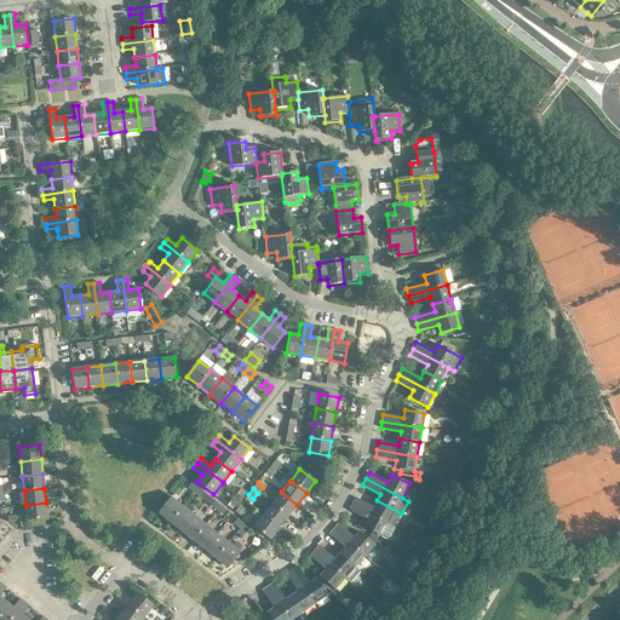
[(281,492),(273,504),(288,516),(297,505),(281,492)]
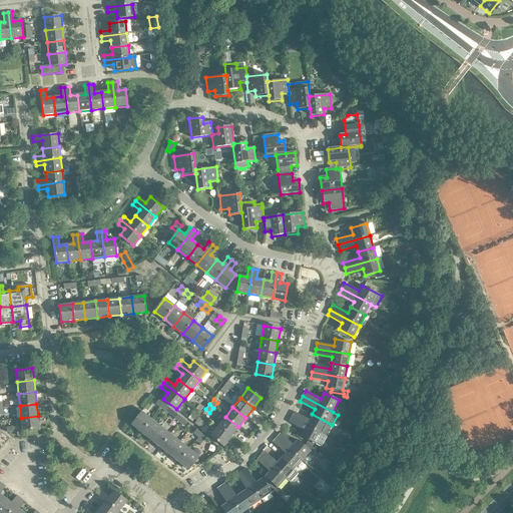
[(130,425),(140,433),(151,419),(141,411),(130,425)]
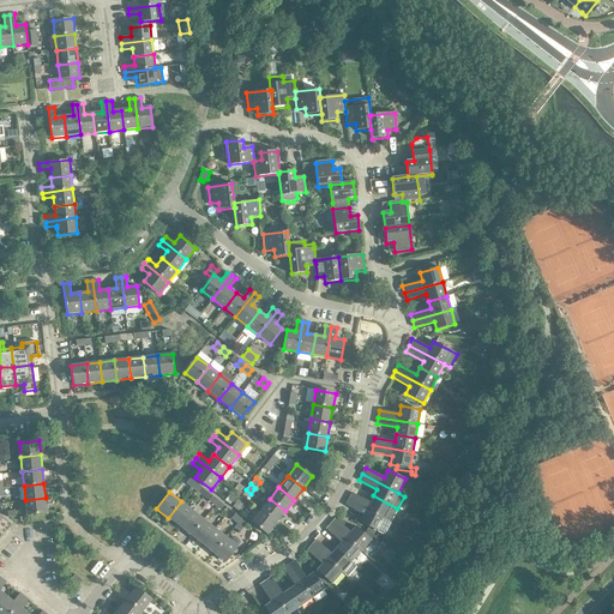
[(373,495),(369,503),(351,493),(348,499),(384,518),(390,522),(397,509),(373,495)]
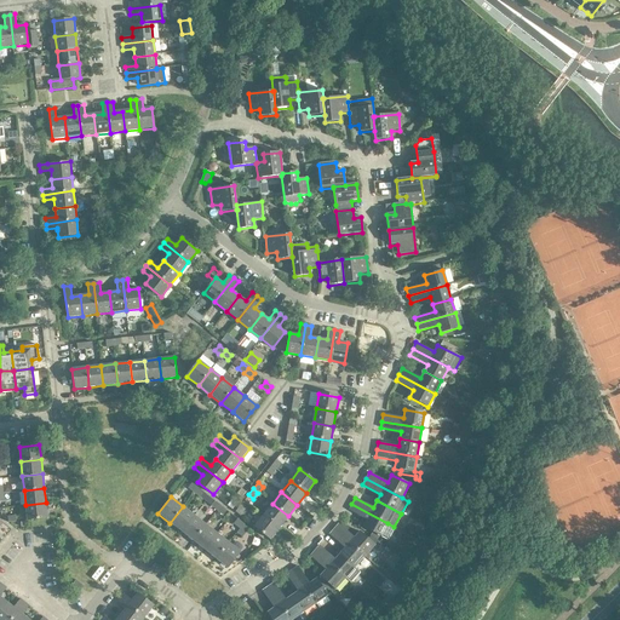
[(47,518),(46,503),(26,505),(28,521),(47,518)]
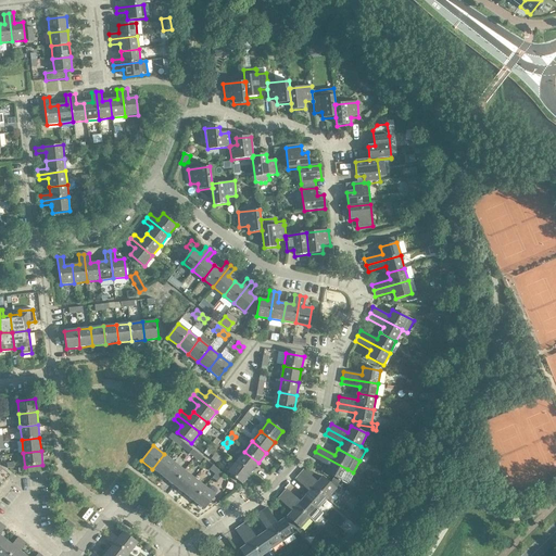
[(258,463),(244,452),(236,463),(250,474),(258,463)]
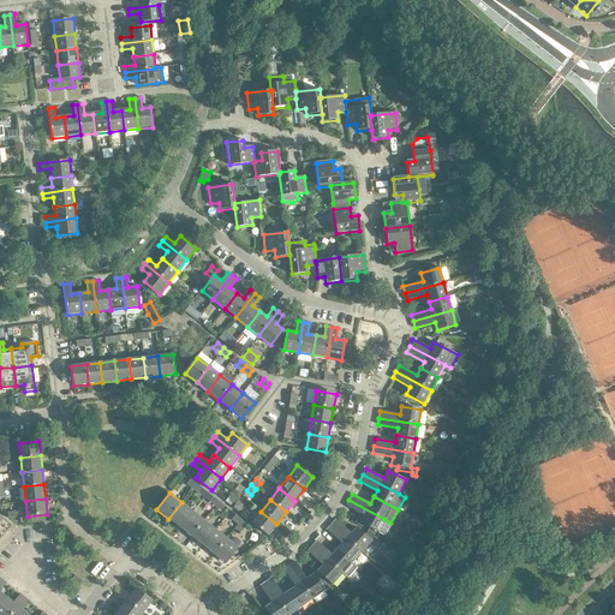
[(384,519),(348,500),(346,506),(364,515),(360,523),(370,527),(368,531),(374,536),(376,531),(384,536),(390,523),(384,519)]
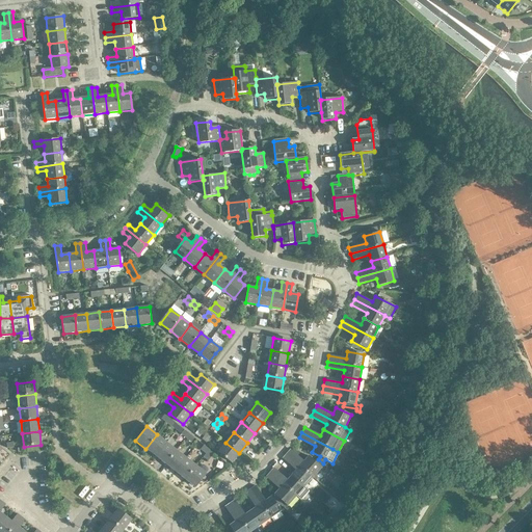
[(206,443),(210,436),(206,433),(202,440),(206,443)]
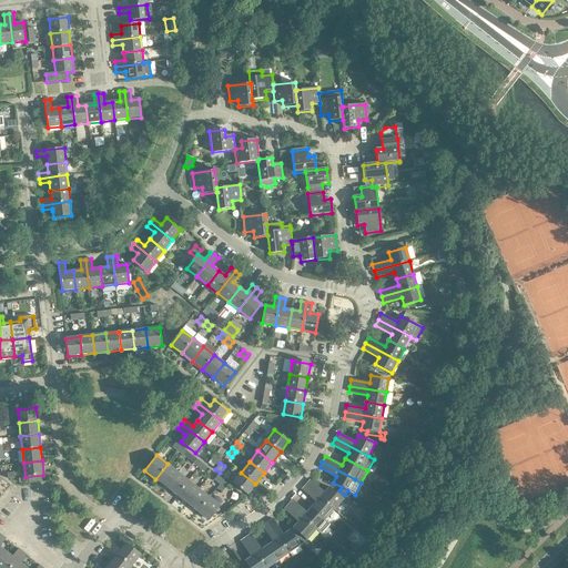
[(166,487),(178,472),(168,464),(155,479),(166,487)]
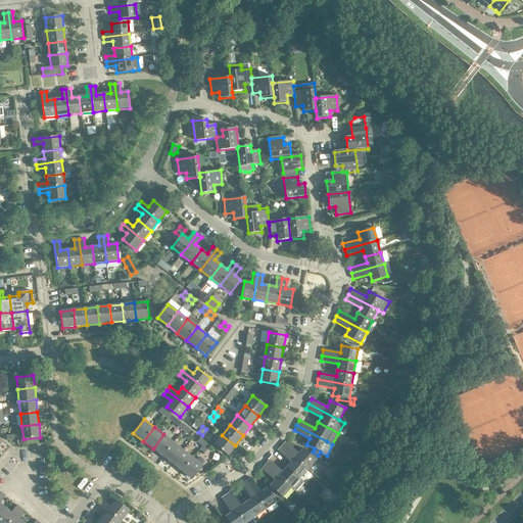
[(174,442),(163,434),(153,448),(162,457),(174,442)]
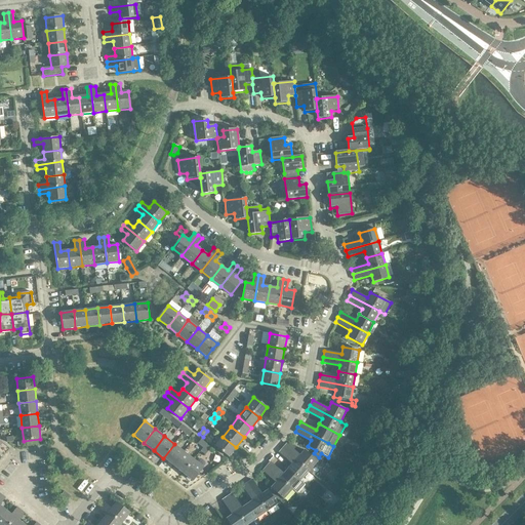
[(229,457),(236,447),(223,437),(215,446),(229,457)]
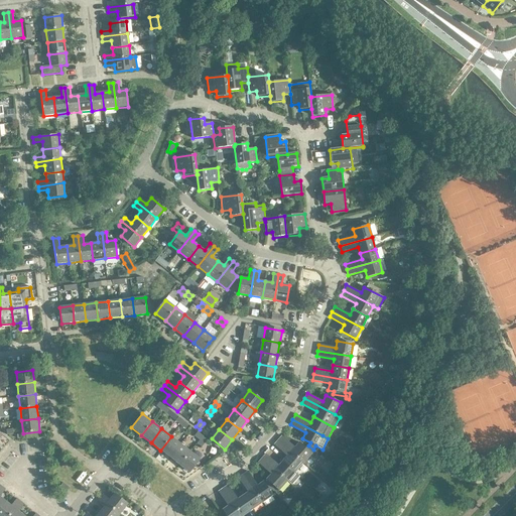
[(202,446),(207,439),(203,435),(200,439),(197,442),(202,446)]
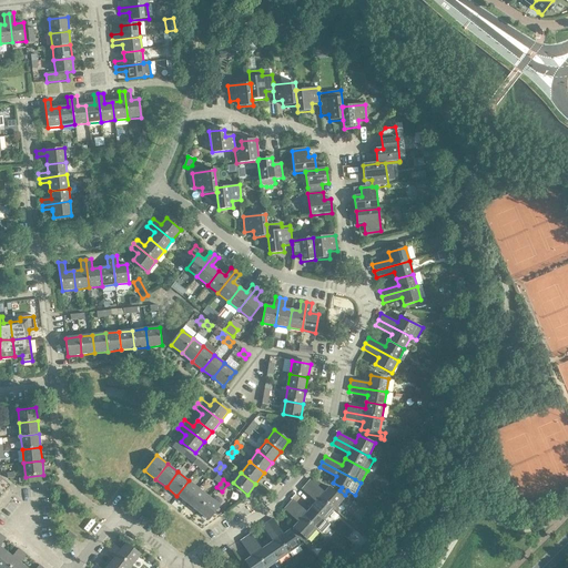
[(310,479),(305,484),(333,509),(343,499),(328,487),(324,492),(312,480),(310,479)]
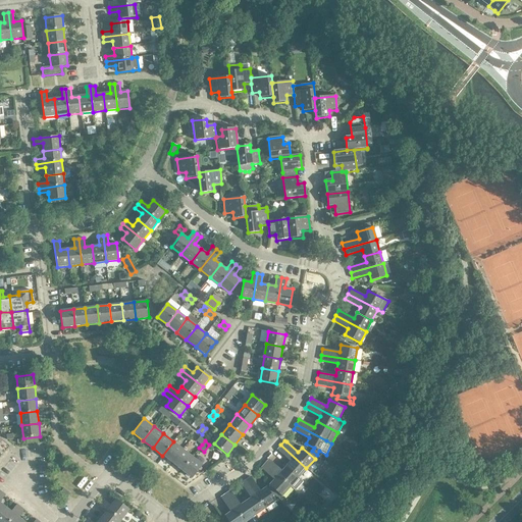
[(183,449),(173,441),(162,456),(171,463),(183,449)]
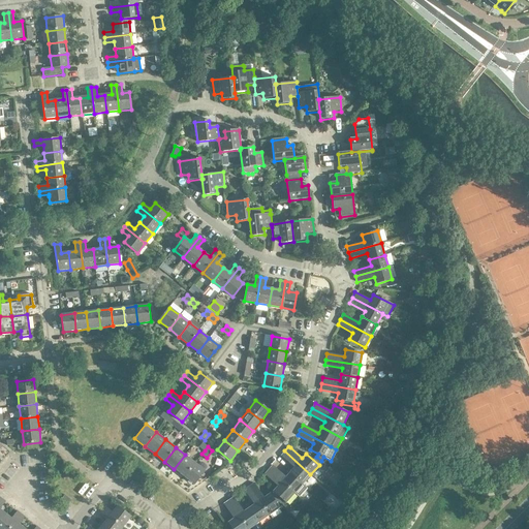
[(310,474),(284,450),(280,456),(293,467),(289,472),(302,484),(310,474)]
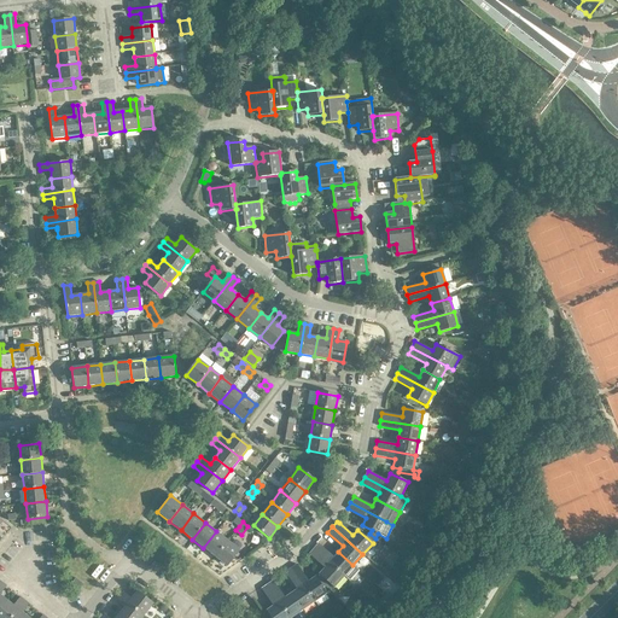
[(215,557),(228,541),(216,531),(203,548),(215,557)]
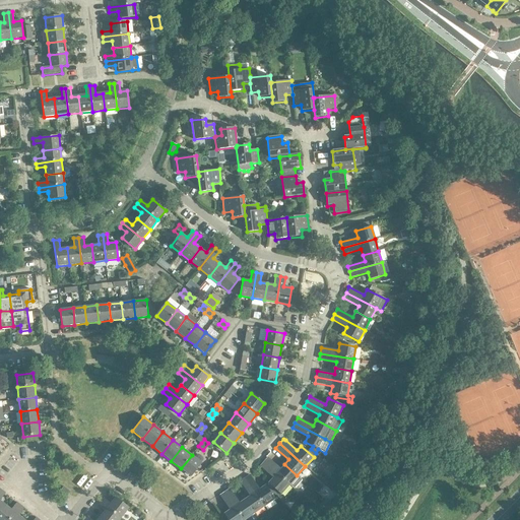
[(201,462),(192,455),(181,468),(190,476),(201,462)]
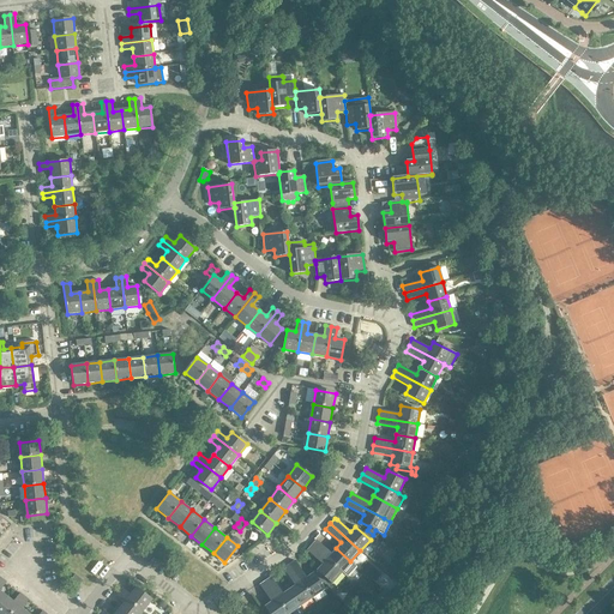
[(341,572),(350,561),(336,548),(331,554),(318,542),(315,540),(311,546),(341,572)]
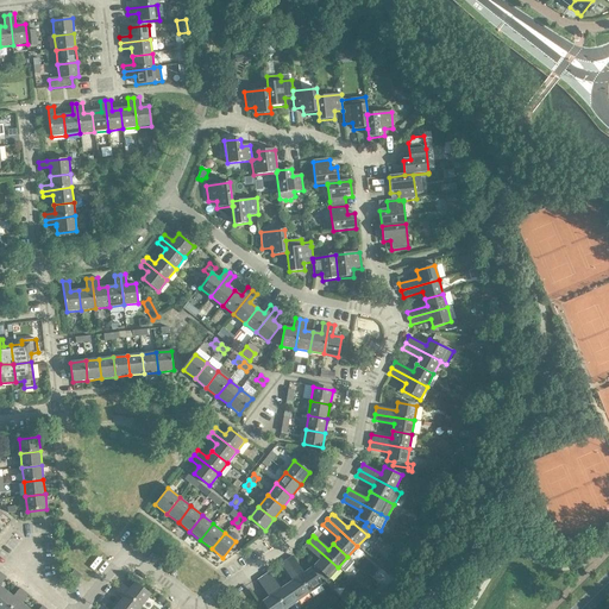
[(338,567),(308,541),(303,546),(319,559),(314,565),(328,578),(338,567)]
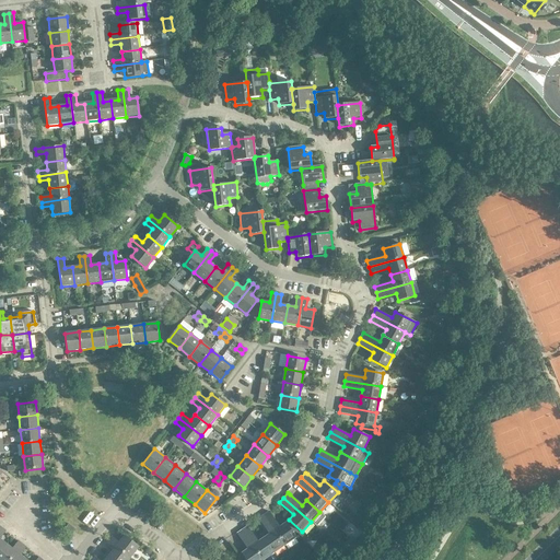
[(378,512),(382,506),(374,502),(371,506),(378,512)]
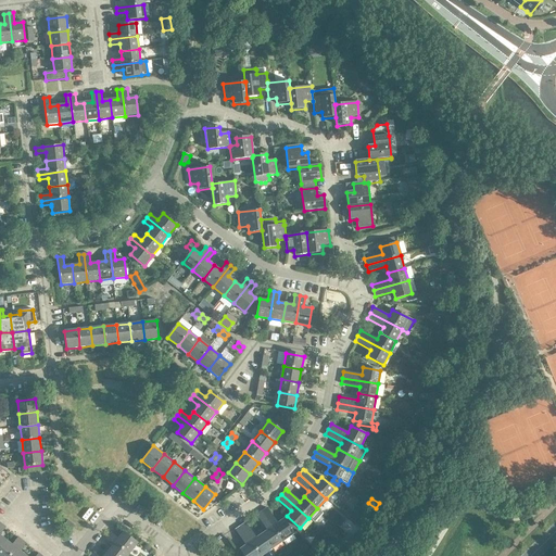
[(277,522),(266,507),(262,510),(282,541),(293,532),(283,518),(277,522)]
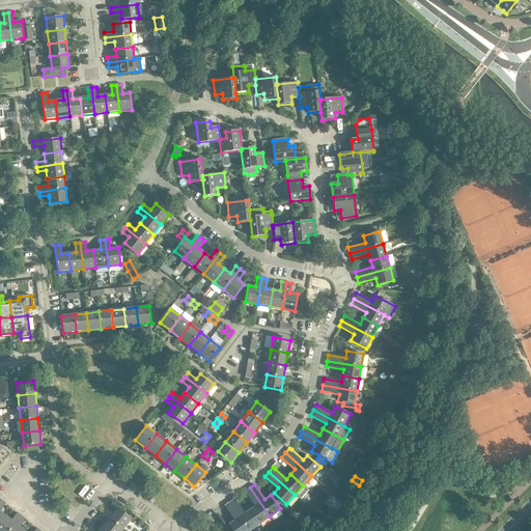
[(259,523),(270,516),(250,487),(245,491),(255,505),(250,509),(259,523)]
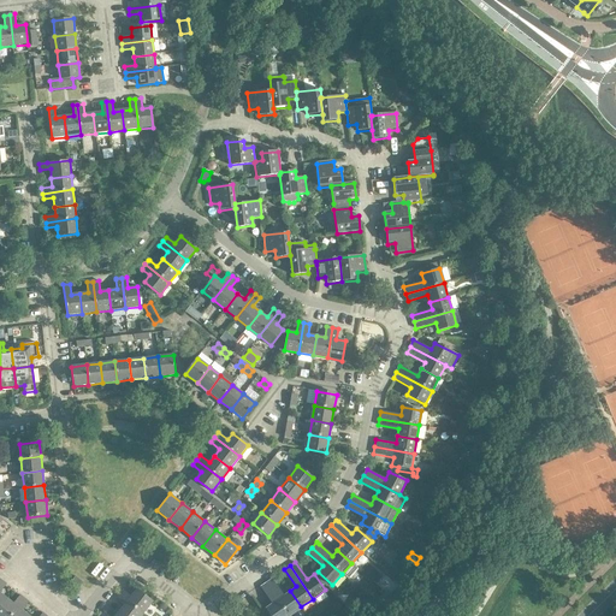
[(404,579),(397,573),(392,578),(398,584),(404,579)]
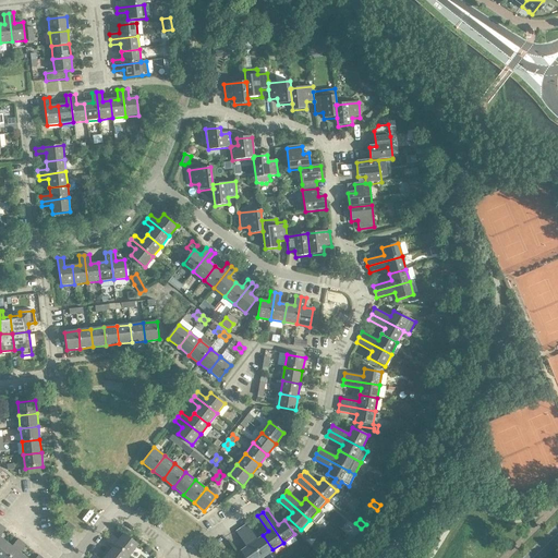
[(75,528),(68,522),(62,529),(70,534),(75,528)]
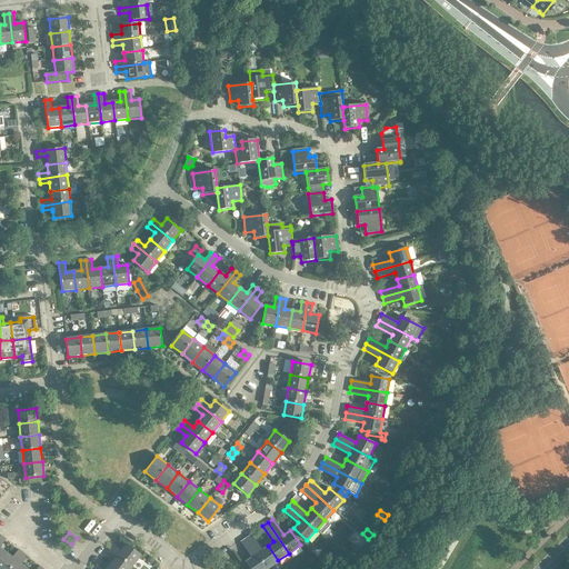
[(251,535),(246,538),(267,568),(278,560),(268,546),(262,550),(251,535)]
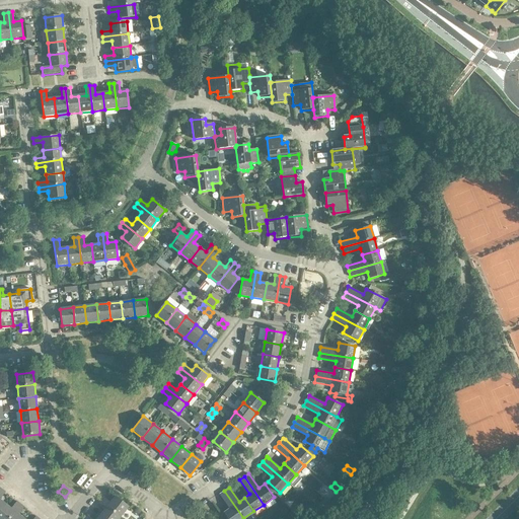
[(242,518),(243,518),(224,491),(219,495),(220,497),(229,509),(224,512),(228,518),(242,518)]
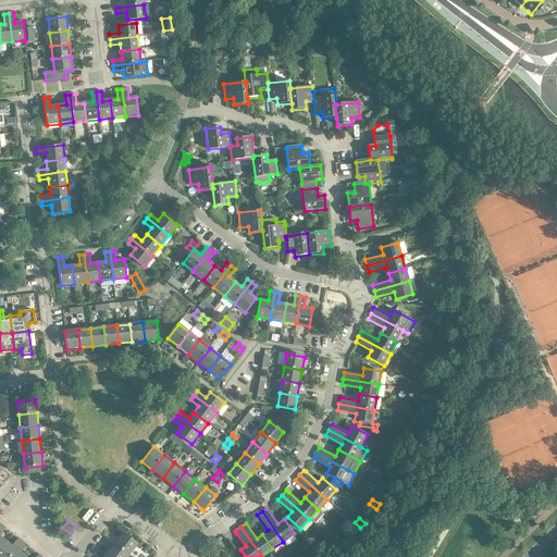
[(118,540),(110,533),(107,537),(128,555),(137,544),(123,533),(118,540)]
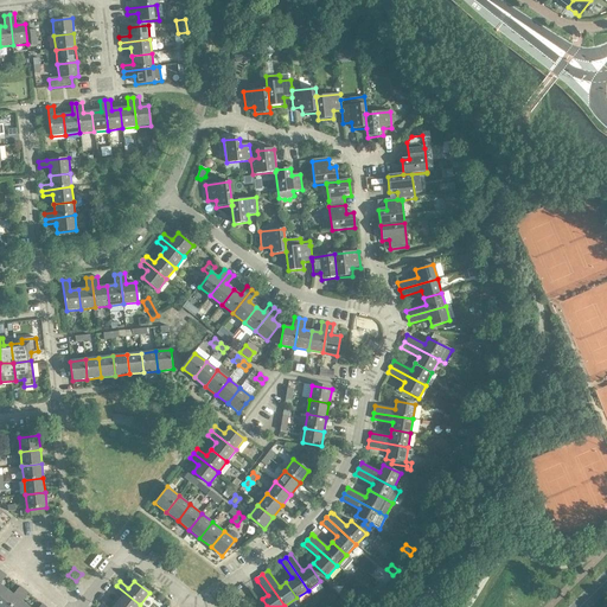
[(0,598),(0,606),(10,606),(24,589),(20,586),(13,594),(7,589),(0,598)]
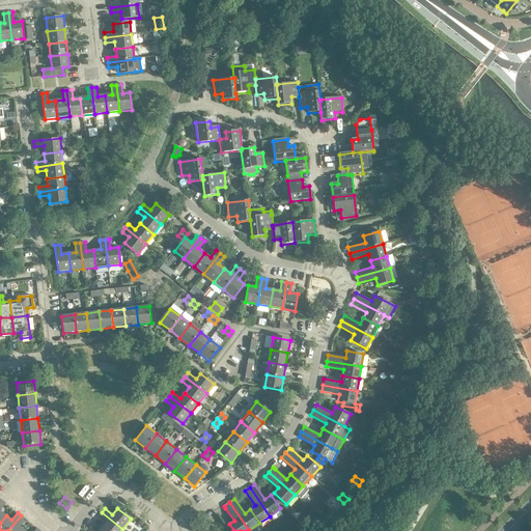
[(105,530),(120,530),(122,529),(102,512),(99,516),(106,523),(102,528),(105,530)]
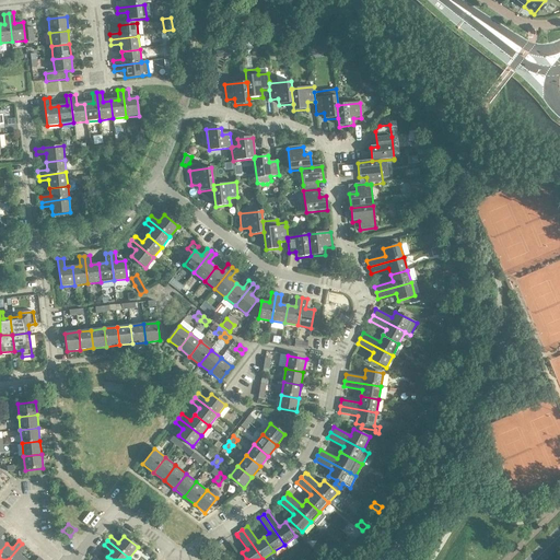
[(9,559),(26,559),(21,555),(26,547),(22,544),(9,559)]
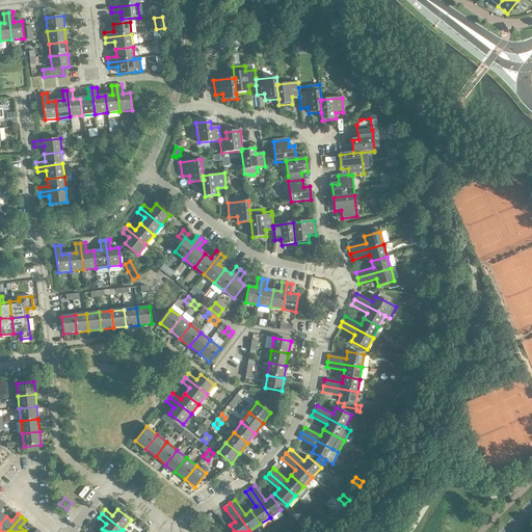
[(326,517),(323,522),(329,527),(333,523),(326,517)]
